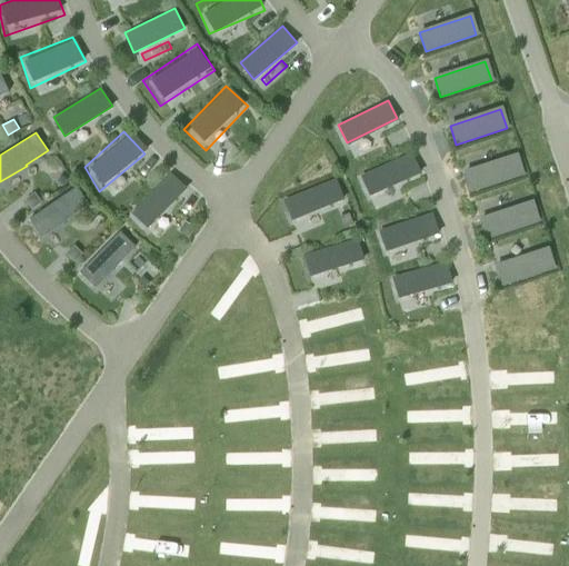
[(369,194),(420,171),(411,152),(361,174),(369,194)]
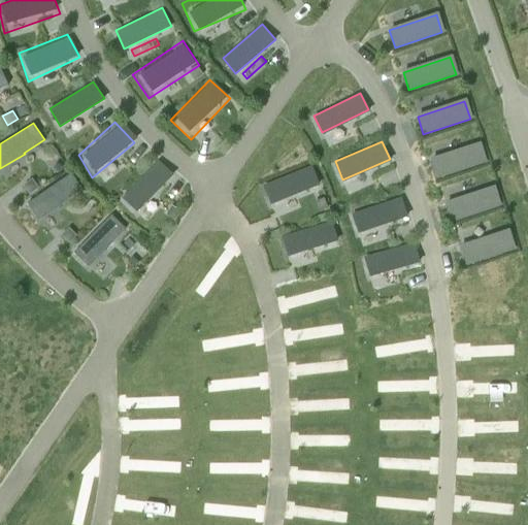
[(479,143),(431,160),(437,177),(485,161),(479,143)]
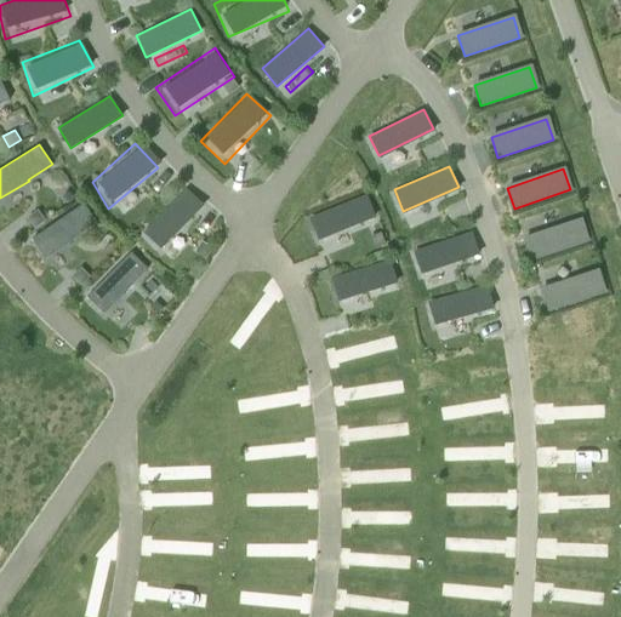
[(144,182),(121,199),(126,206),(149,189),(144,182)]
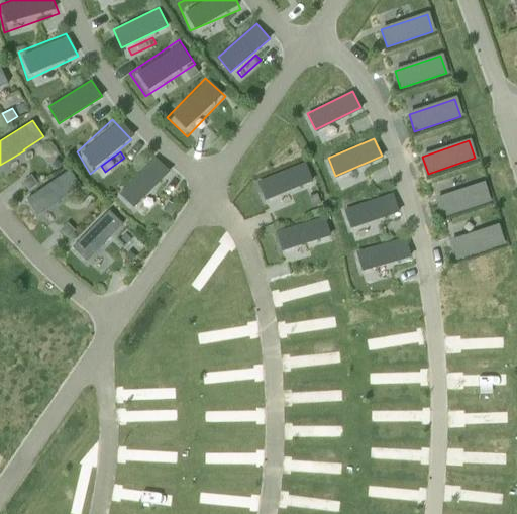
[(131,218),(167,173),(151,160),(112,192),(131,218)]
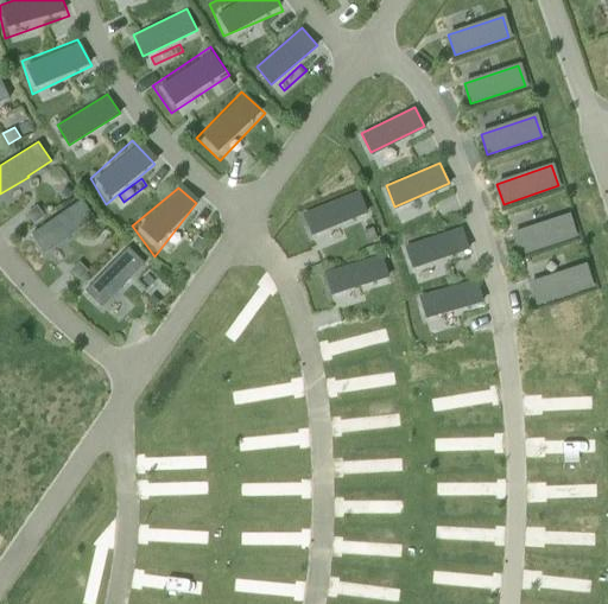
[(311,233),(367,210),(358,190),(303,213),(311,233)]
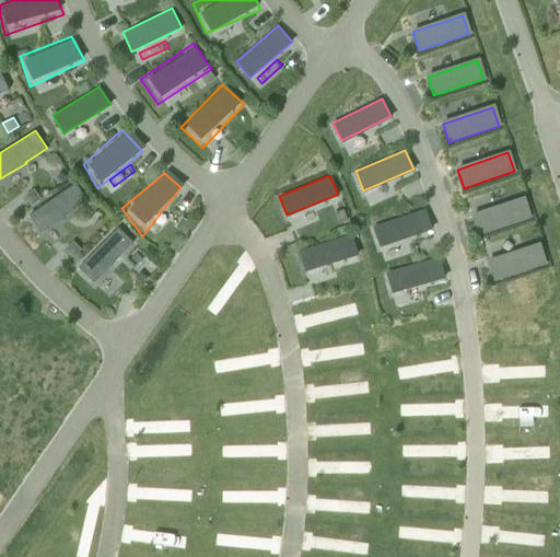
[(76,183),(30,215),(42,232),(67,216),(66,215),(88,200),(76,183)]
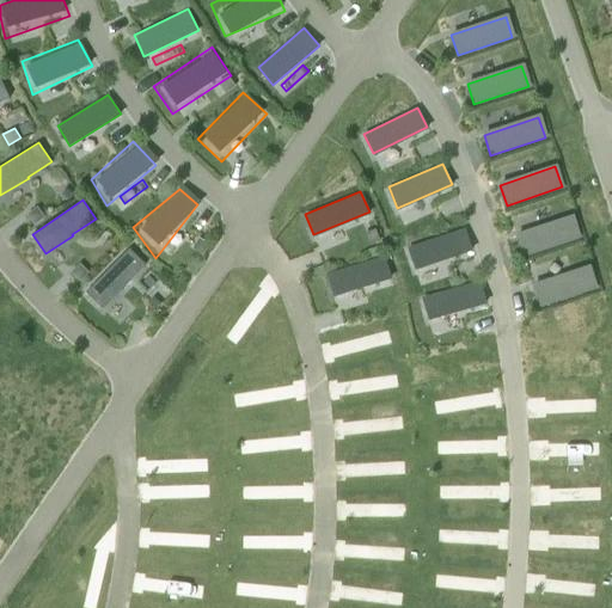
[(37,206),(26,214),(35,223),(44,216),(37,206)]
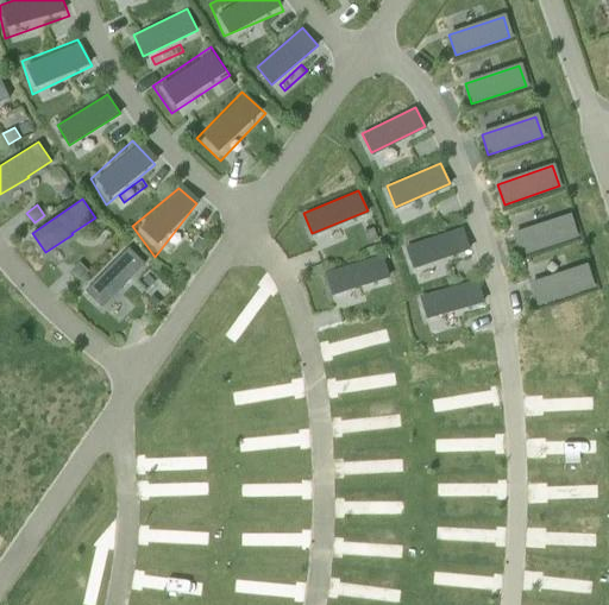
[(514,234),(521,254),(575,237),(569,216),(514,234)]
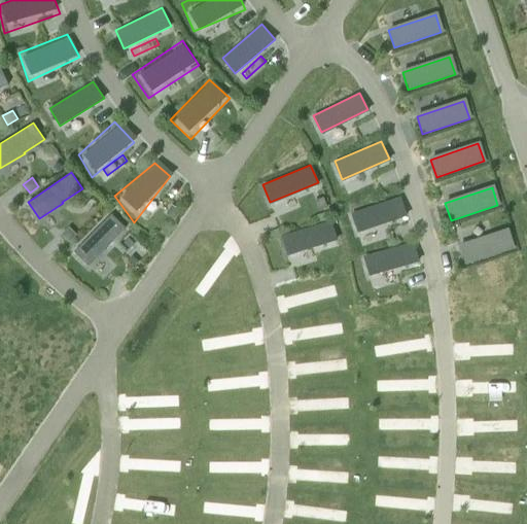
[(357,231),(407,214),(400,196),(351,212),(357,231)]
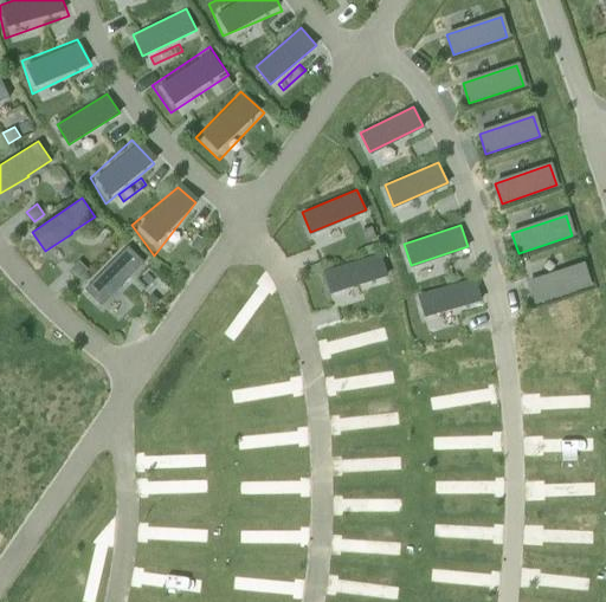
[(361,230),(365,239),(374,235),(371,226),(361,230)]
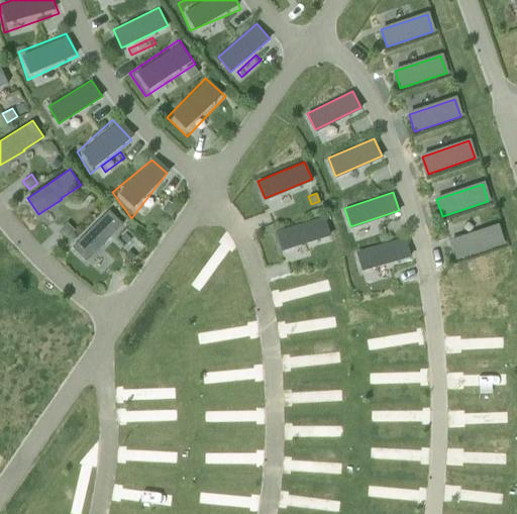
[(177,206),(168,201),(163,209),(172,215),(177,206)]
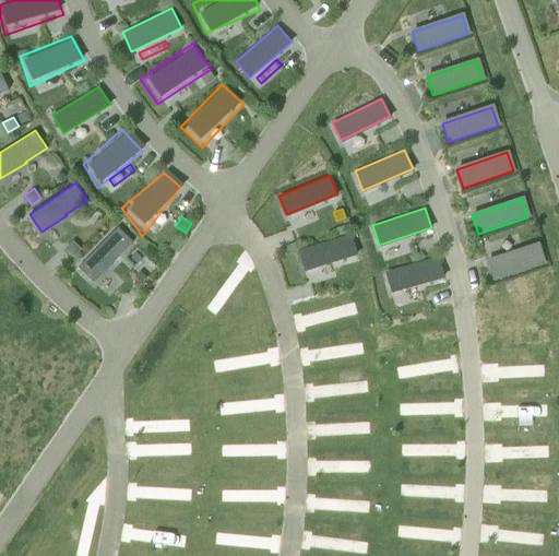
[(132,241),(118,227),(79,267),(93,282),(116,260),(115,260),(132,241)]
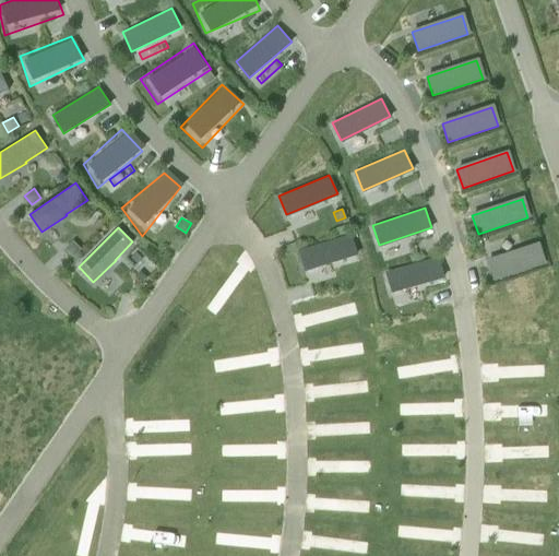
[(351,234),(298,250),(305,269),(357,252),(351,234)]
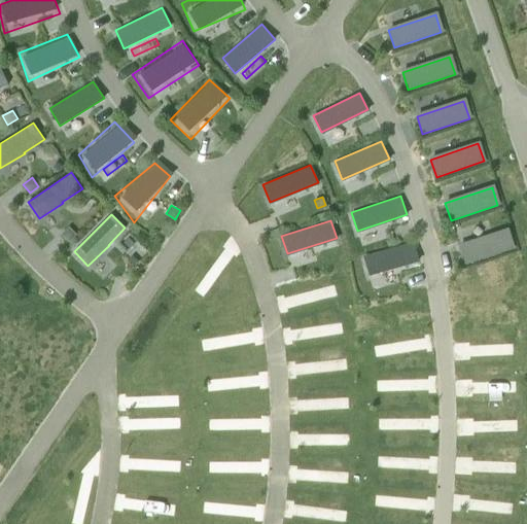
[(76,235),(69,226),(61,234),(68,242),(76,235)]
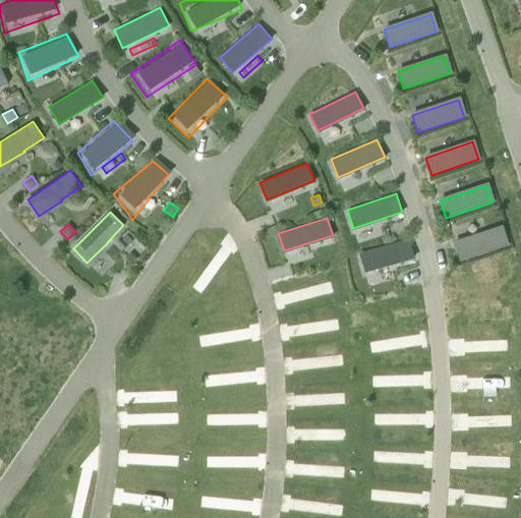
[(454,243),(460,261),(506,245),(500,228),(454,243)]
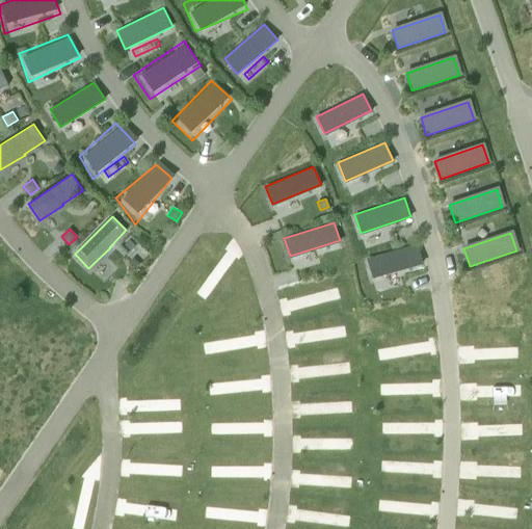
[(372,276),(423,262),(417,243),(367,258),(372,276)]
